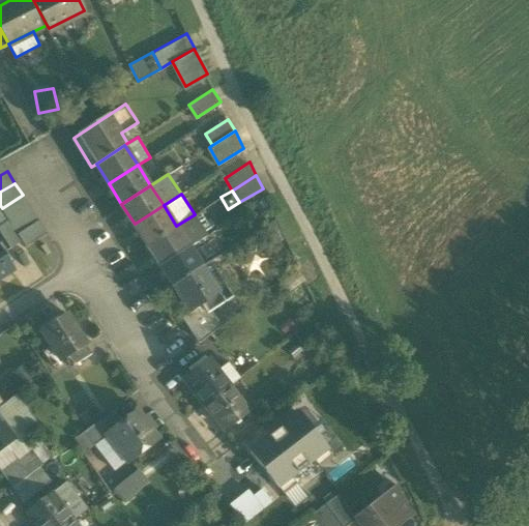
[(30,207),(23,195),(2,208),(7,217),(9,221),(30,207)]
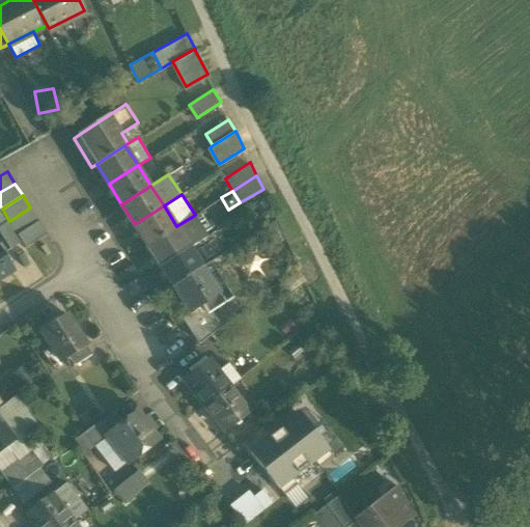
[(176,226),(164,205),(135,224),(147,245),(176,226)]
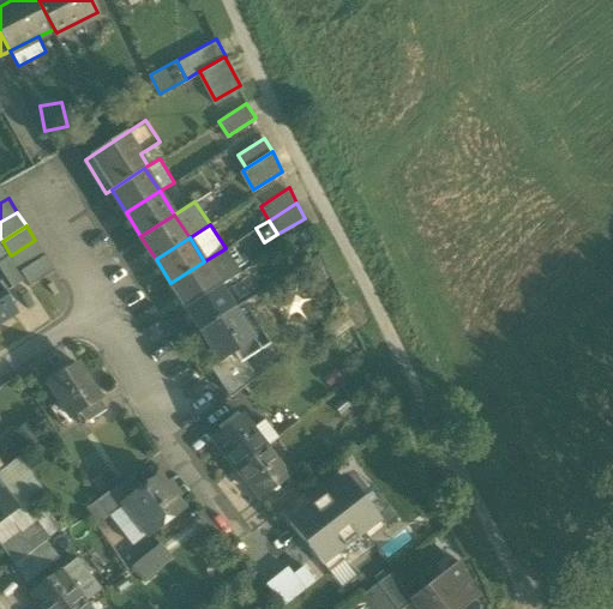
[(44,254),(35,240),(11,255),(19,269),(44,254)]
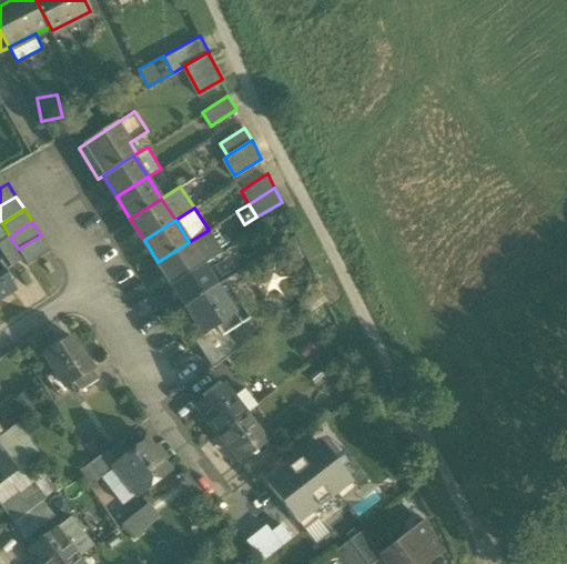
[(209,230),(189,242),(203,263),(222,252),(209,230)]
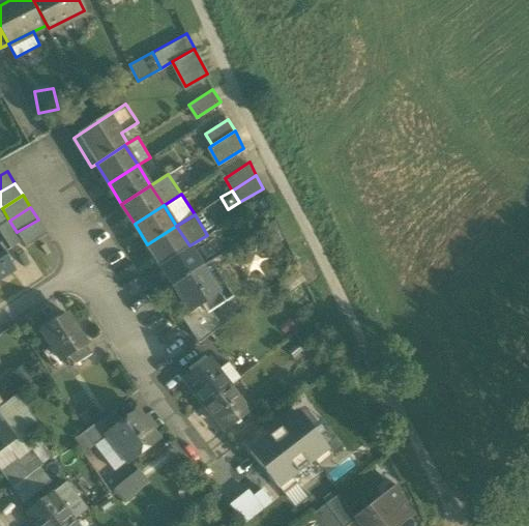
[(0,227),(11,245),(22,239),(17,232),(9,221),(7,217),(0,222),(0,227)]
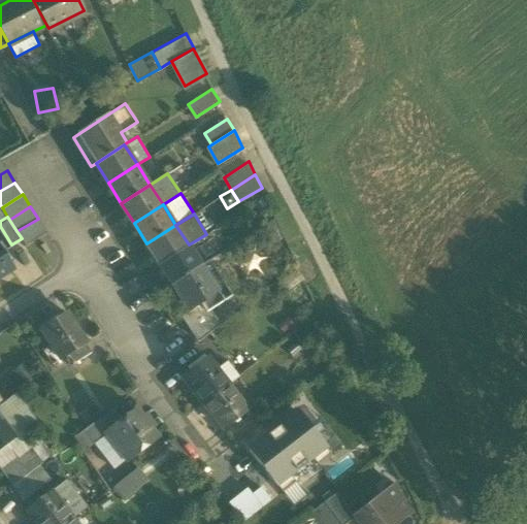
[(46,231),(38,219),(17,231),(22,238),(25,244),(38,236),(46,231)]
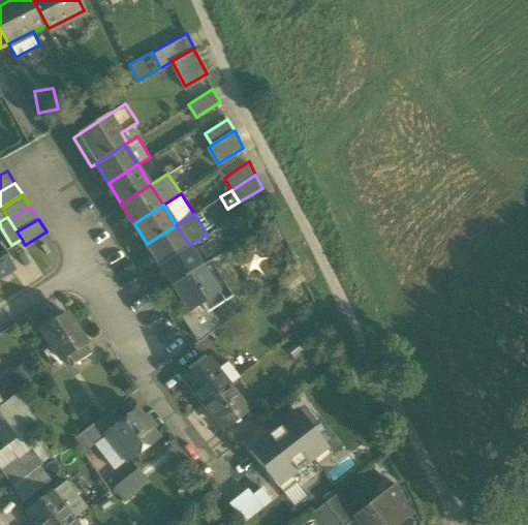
[(283,247),(268,222),(254,232),(270,255),(283,247)]
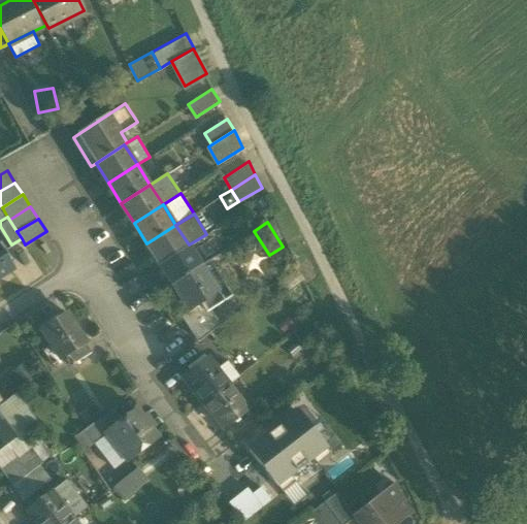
[(160,263),(189,244),(175,225),(146,243),(160,263)]
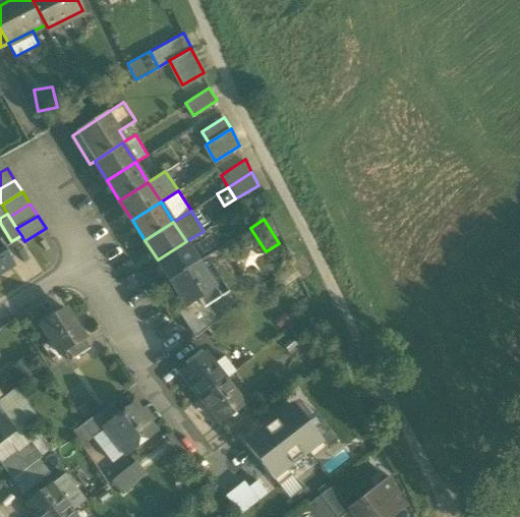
[(38,233),(46,245),(54,240),(46,228),(38,233)]
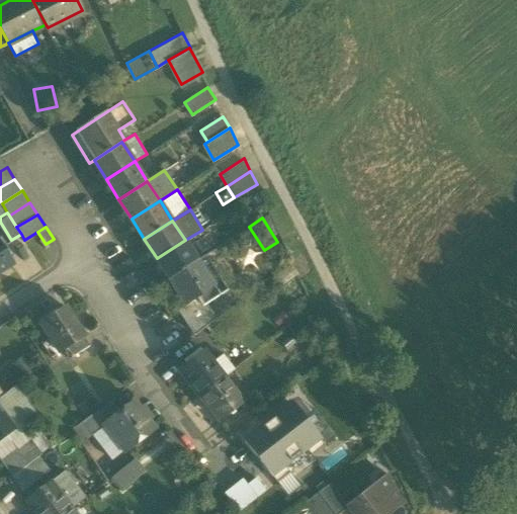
[(196,259),(185,240),(157,258),(169,277),(197,260),(196,259)]
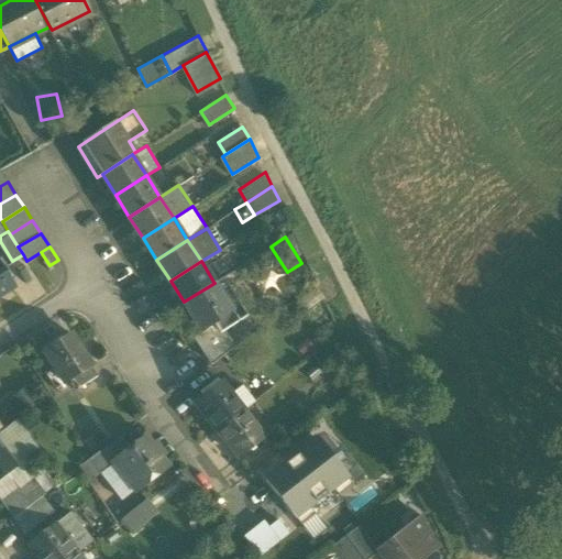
[(0,263),(0,295),(14,286),(0,263)]
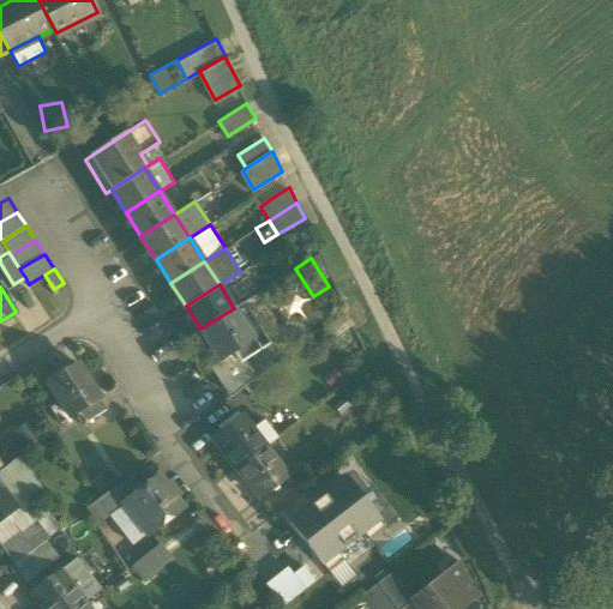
[(234,308),(254,338),(260,349),(270,342),(244,300),(233,307),(234,308)]
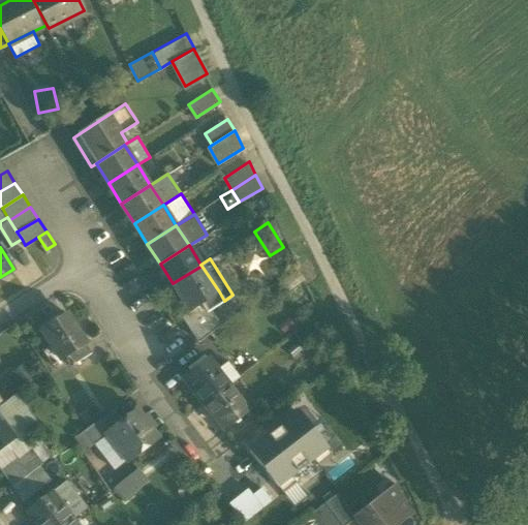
[(219,291),(202,266),(173,283),(190,311),(202,303),(219,291)]
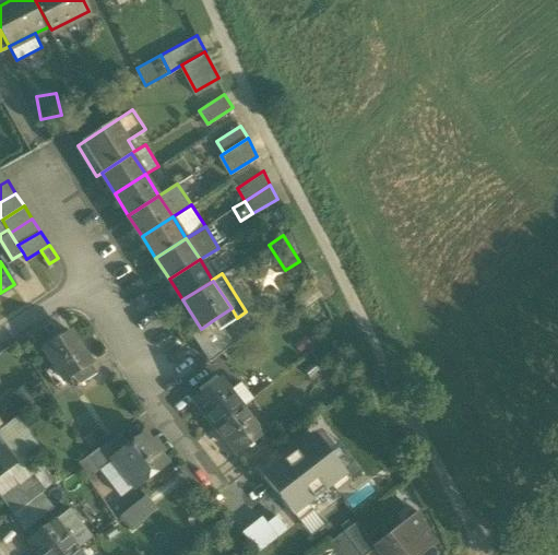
[(222,327),(237,318),(232,308),(213,320),(218,329),(222,327)]
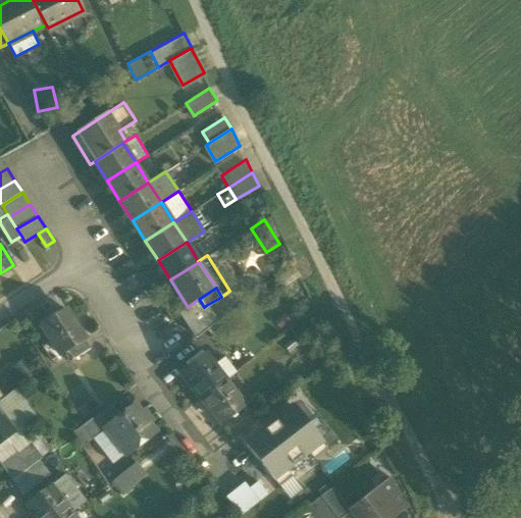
[(180,311),(197,335),(216,320),(207,305),(204,307),(199,299),(188,307),(180,311)]
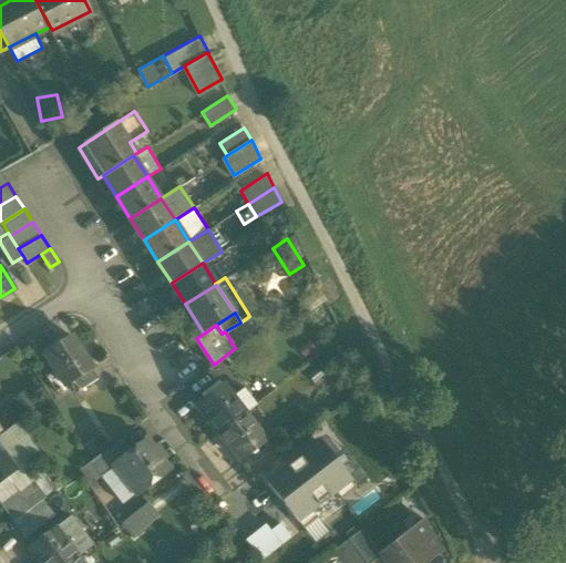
[(45,352),(65,382),(73,377),(92,366),(93,365),(72,334),(45,352)]
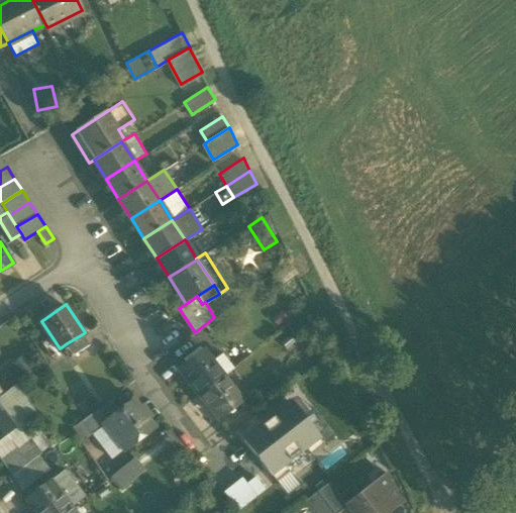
[(283,308),(272,316),(280,327),(291,319),(283,308)]
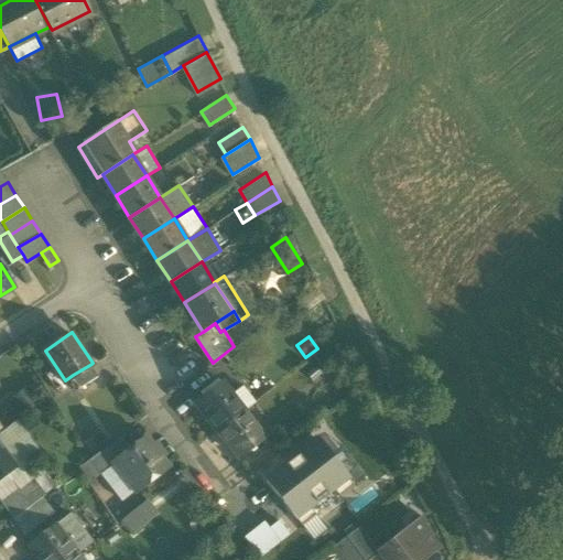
[(73,375),(79,386),(98,374),(91,364),(73,375)]
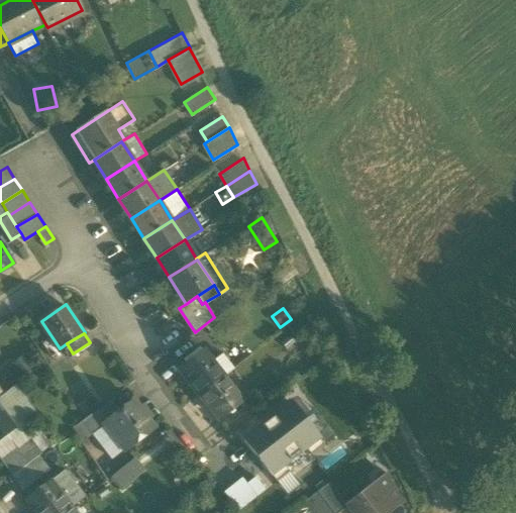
[(179,368),(198,394),(222,376),(211,361),(202,349),(179,368)]
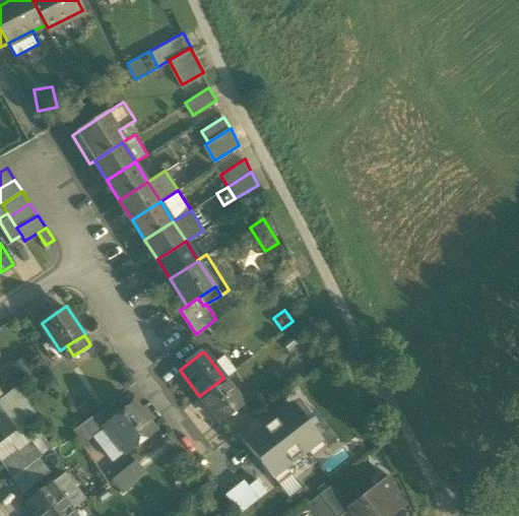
[(38,369),(25,353),(10,365),(22,380),(38,369)]
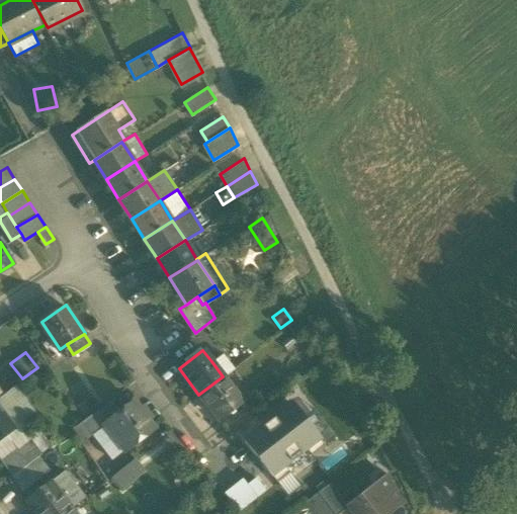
[(223,352),(211,361),(223,376),(235,367),(223,352)]
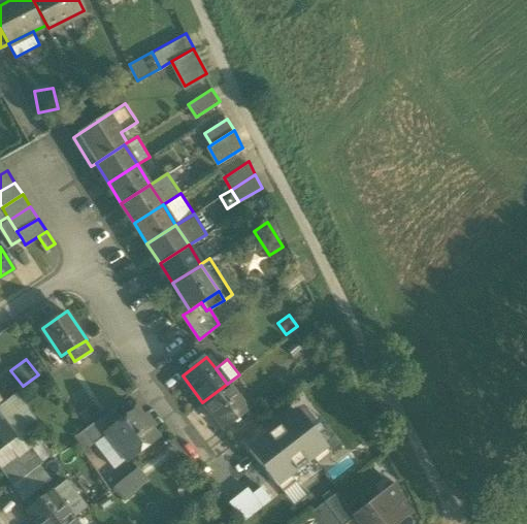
[(246,410),(227,384),(202,402),(223,428),(246,410)]
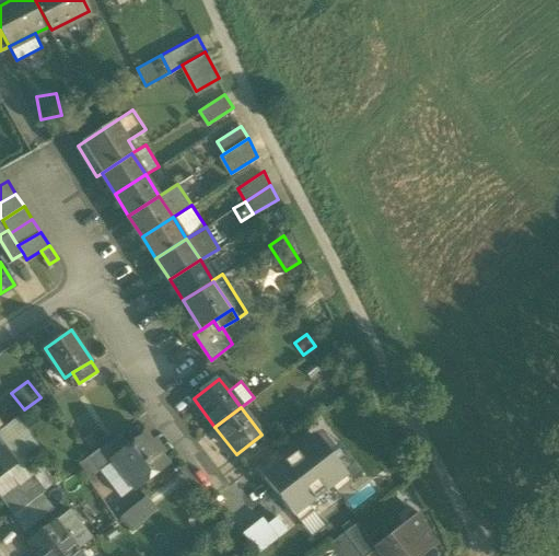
[(18,417),(11,423),(32,450),(38,444),(18,417)]
